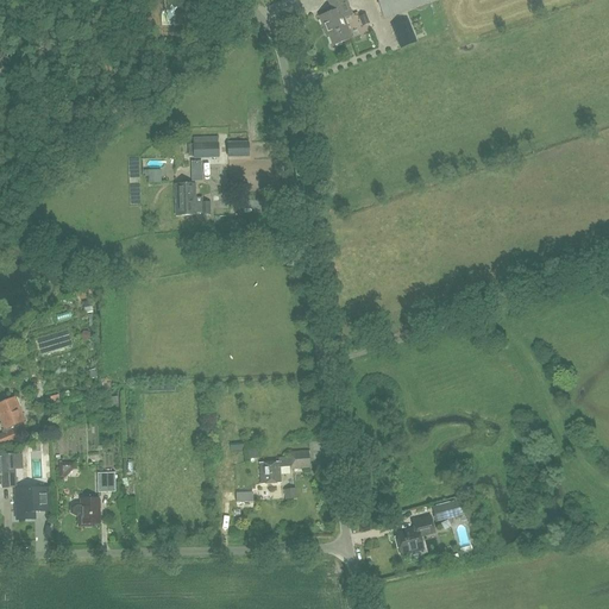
[(352,38),(344,18),(352,16),(346,0),(327,0),(332,12),(319,18),(325,32),(327,31),(333,46),(352,38)]
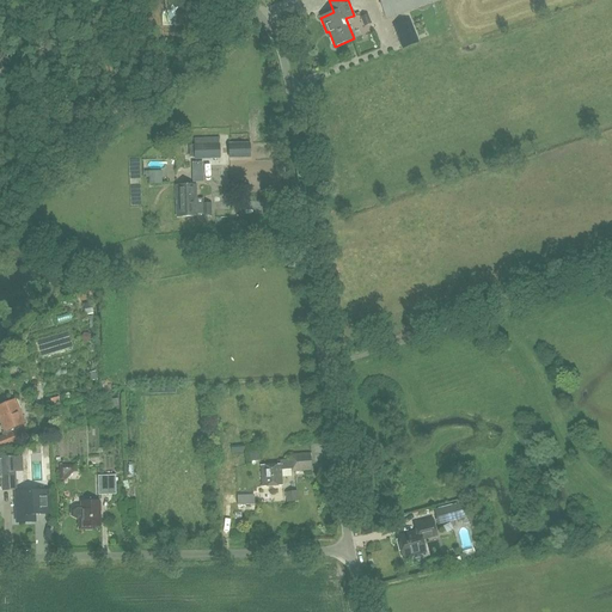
[(378,0),(386,20),(436,0),(378,0)]
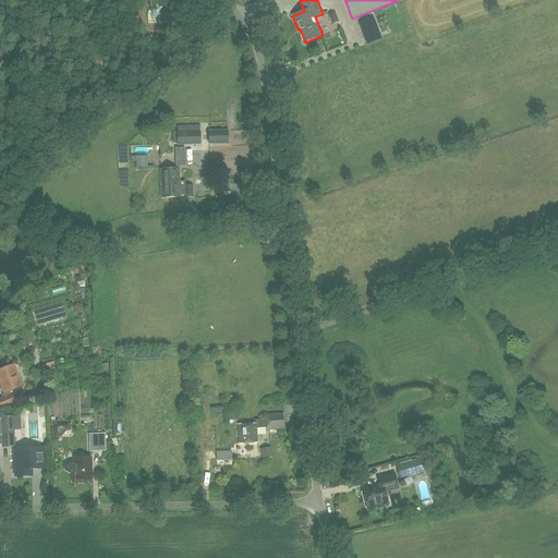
[(367,45),(381,39),(374,17),(359,24),(367,45)]
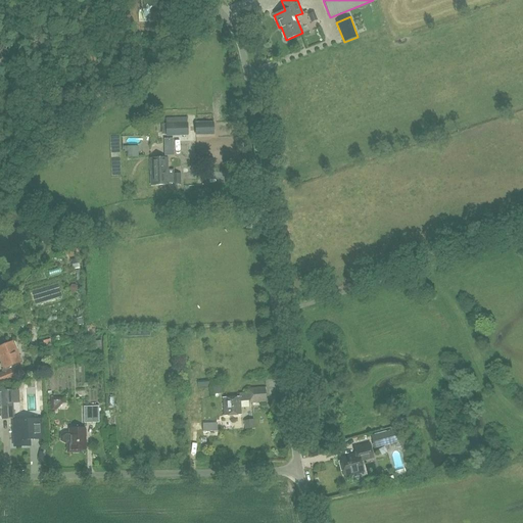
[(167,136),(188,135),(187,119),(167,119),(167,136)]
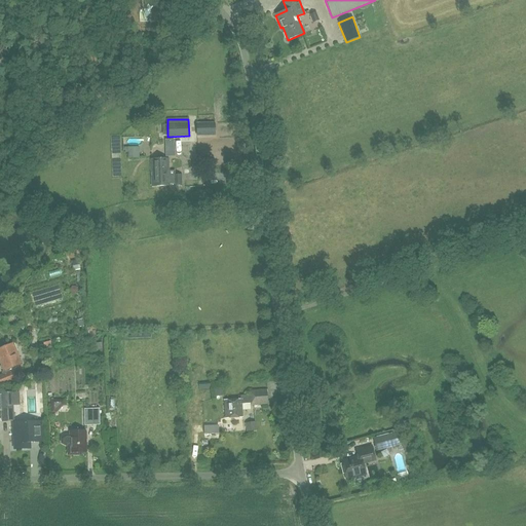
[(197,135),(215,134),(215,123),(196,124),(197,135)]
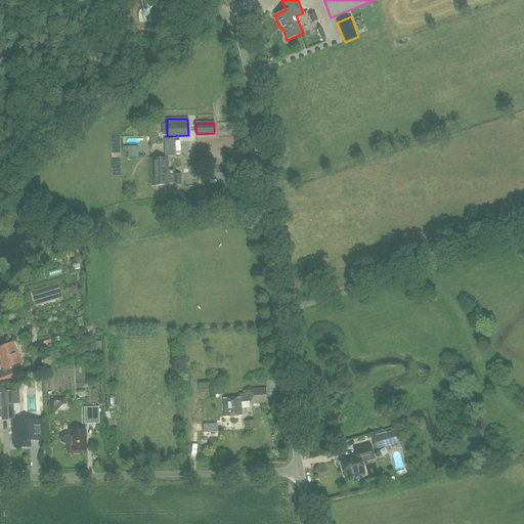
[(138,158),(138,146),(127,146),(127,158),(138,158)]
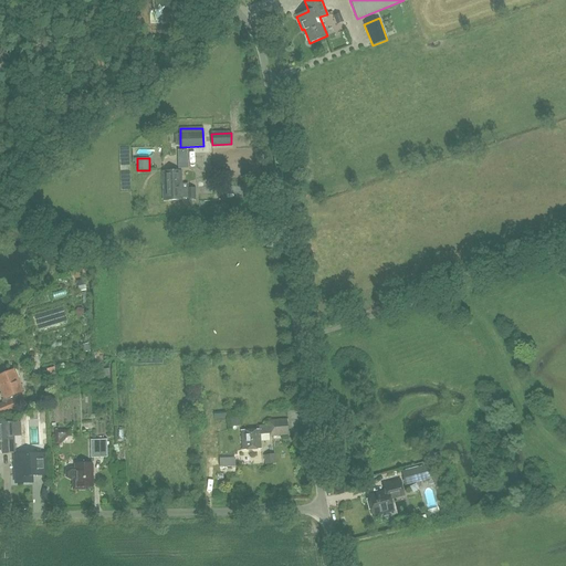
[(182,190),(181,171),(163,171),(164,201),(182,200),(182,199),(188,199),(188,200),(196,199),(195,188),(187,189),(187,190),(182,190)]
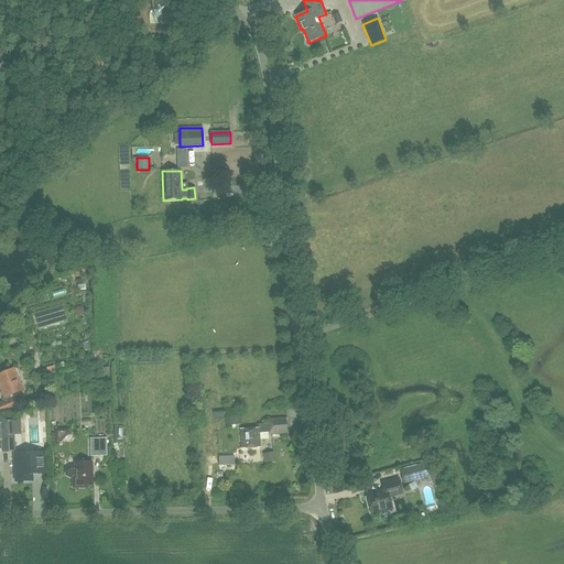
[(0,387),(4,398),(6,401),(0,402),(0,415),(18,409),(12,394),(22,390),(14,369),(0,373),(0,387)]
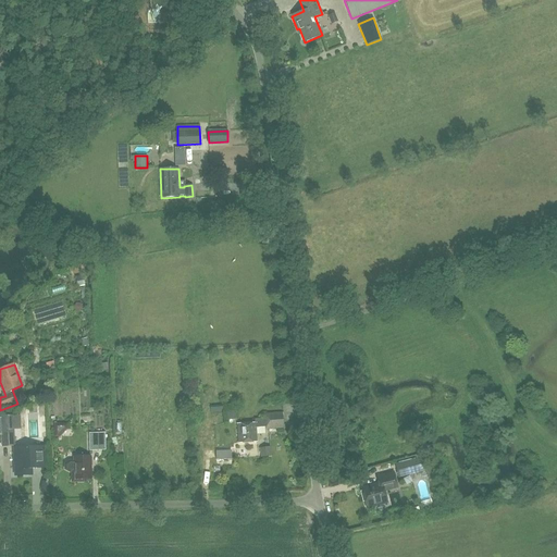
[(238,443),(257,442),(256,428),(264,428),(264,430),(283,429),(282,412),(264,413),(264,419),(255,419),(255,423),(237,424),(238,443)]
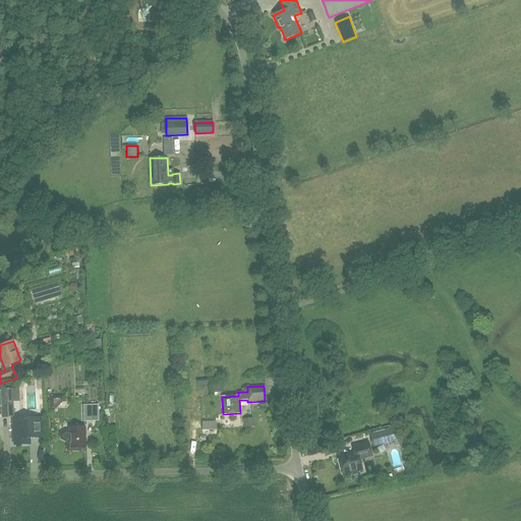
[(3,417),(13,417),(11,389),(1,389),(3,417)]
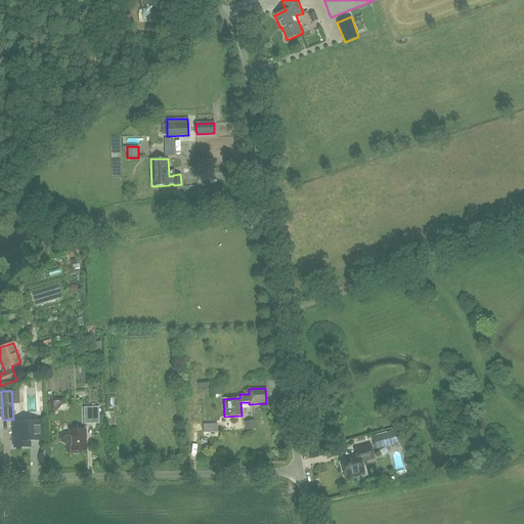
[(52,410),(56,410),(62,404),(62,399),(52,400),(52,410)]
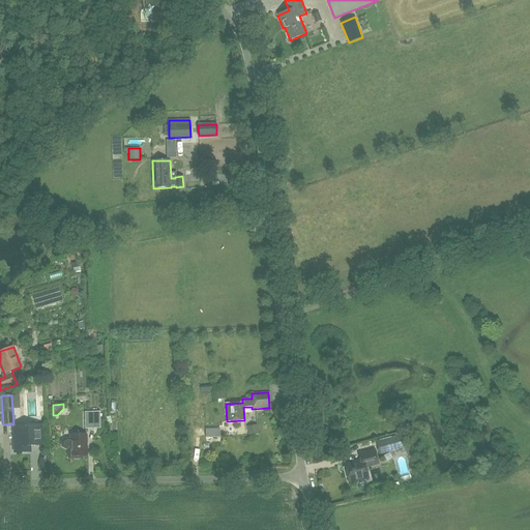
[(85,429),(100,429),(100,411),(85,412),(85,429)]
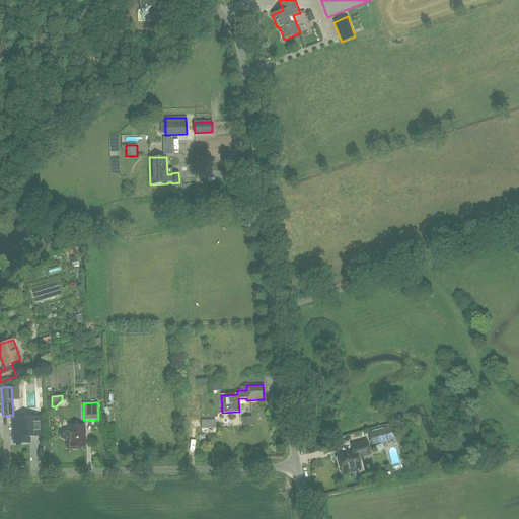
[(13,418),(14,443),(29,443),(29,437),(42,436),(41,417),(13,418)]
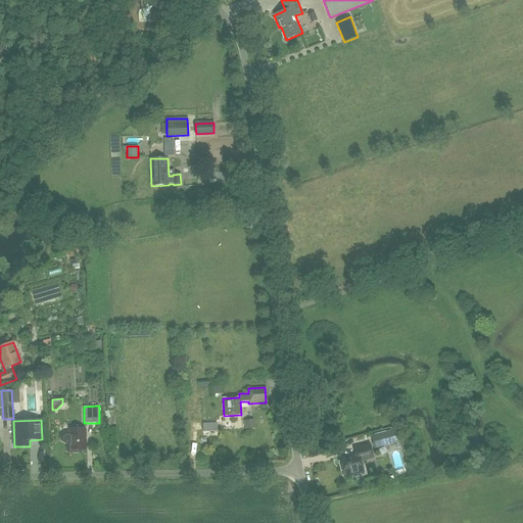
[(247,421),(248,429),(255,428),(254,420),(247,421)]
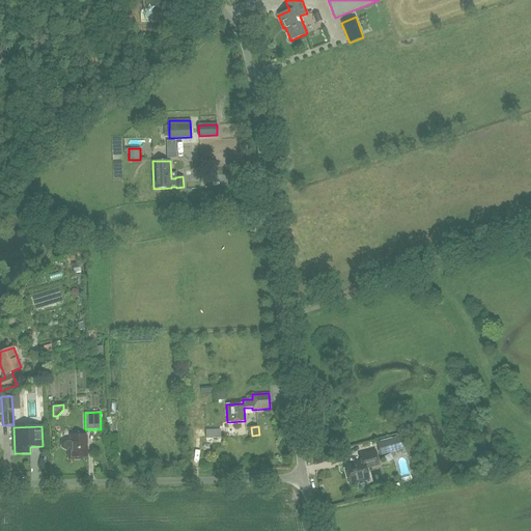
[(87,456),(86,436),(71,436),(72,440),(66,440),(62,443),(62,447),(66,450),(68,450),(70,459),(80,459),(82,456),(87,456)]
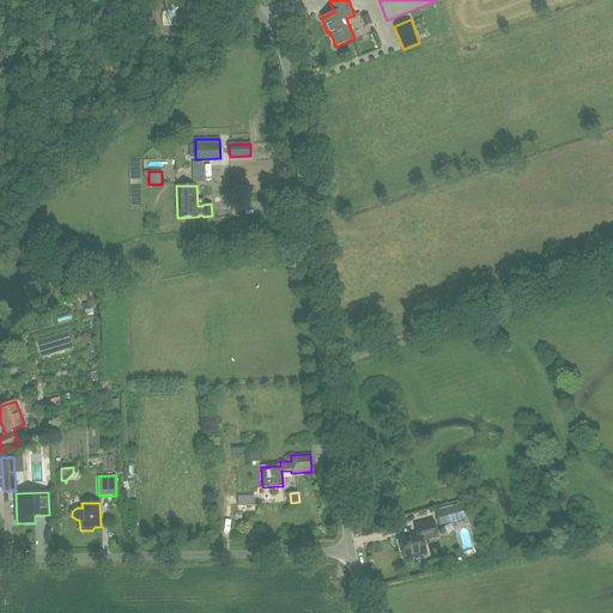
[(466,503),(435,511),(438,526),(445,525),(469,519),(466,503)]
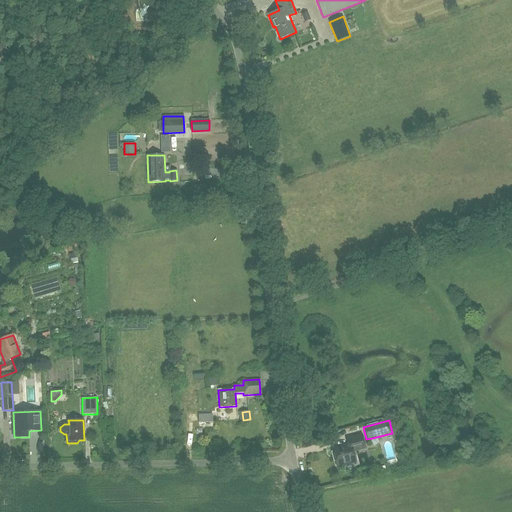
[(336,465),(356,460),(353,451),(365,448),(362,435),(346,439),(348,447),(333,451),(336,465)]
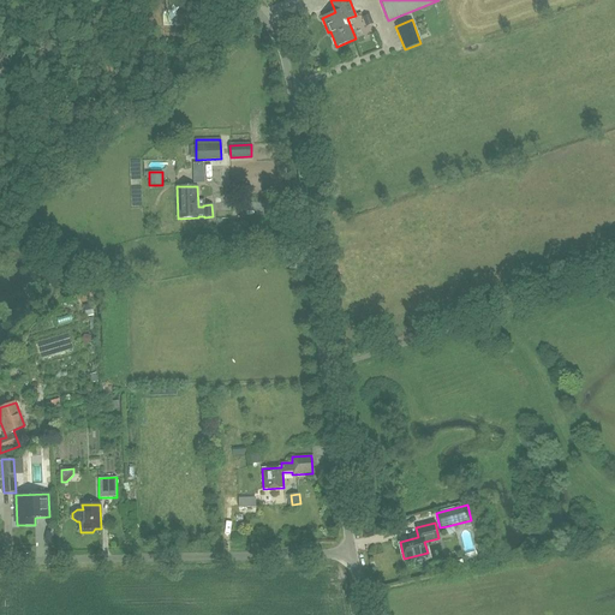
[(461,530),(467,556),(479,554),(472,527),(461,530)]
